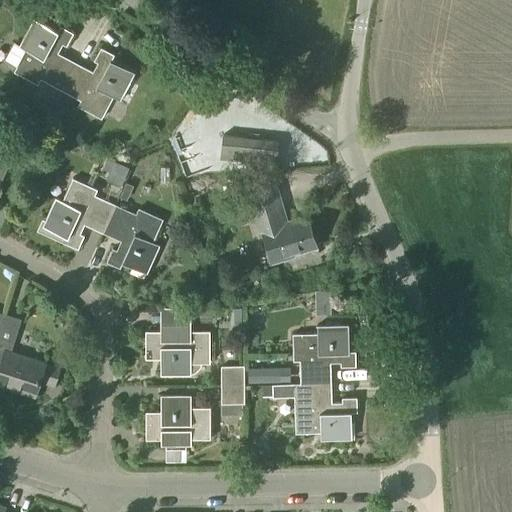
[(61,90),(75,63),(56,53),(61,44),(66,47),(73,33),(59,26),(56,32),(32,19),(18,46),(13,43),(4,60),(16,66),(13,72),(37,85),(40,79),(61,90)]
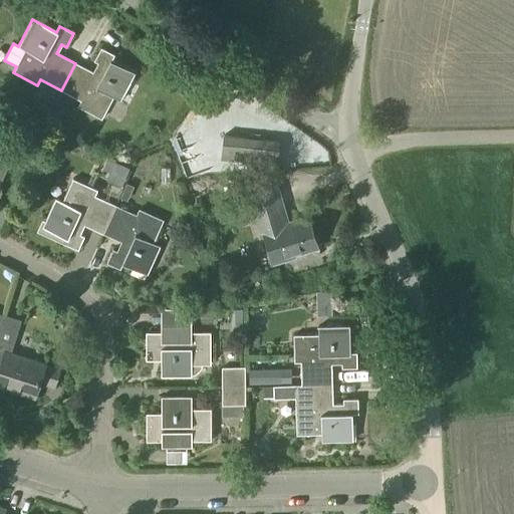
[(120,100),(135,74),(110,61),(114,54),(100,47),(92,61),(96,63),(91,72),(75,63),(61,90),(80,100),(77,106),(101,119),(113,96),(120,100)]
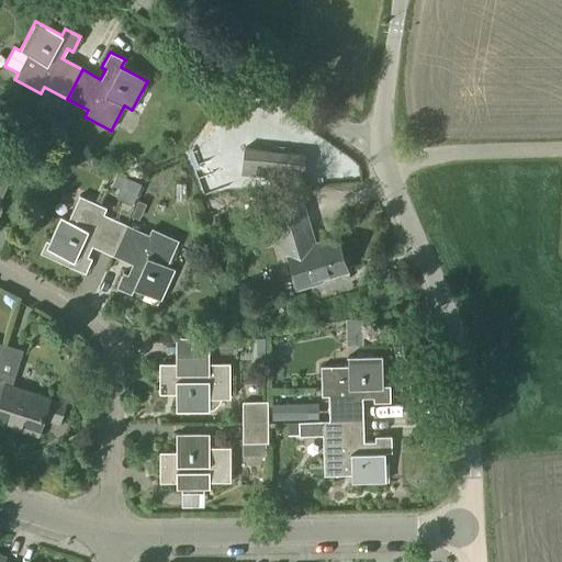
[(49,132),(56,117),(37,109),(31,122),(49,132)]
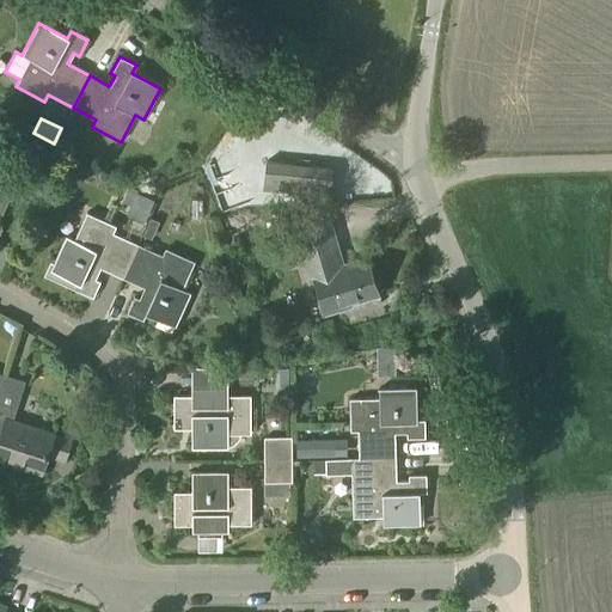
[(61,128),(54,144),(68,151),(75,135),(61,128)]
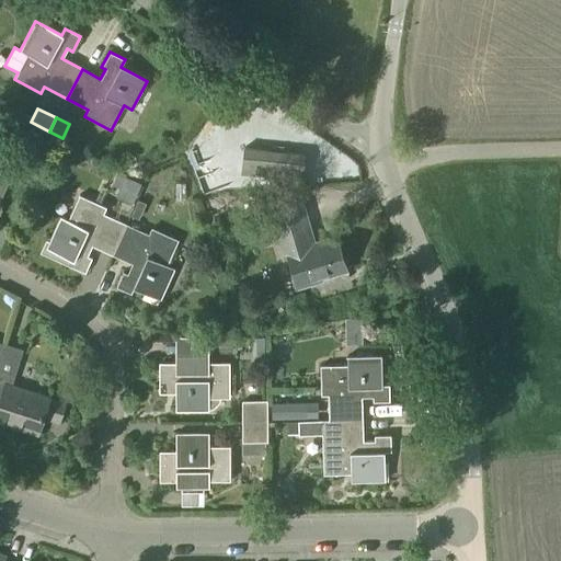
[(6,173),(14,153),(0,146),(0,204),(13,176),(6,173)]
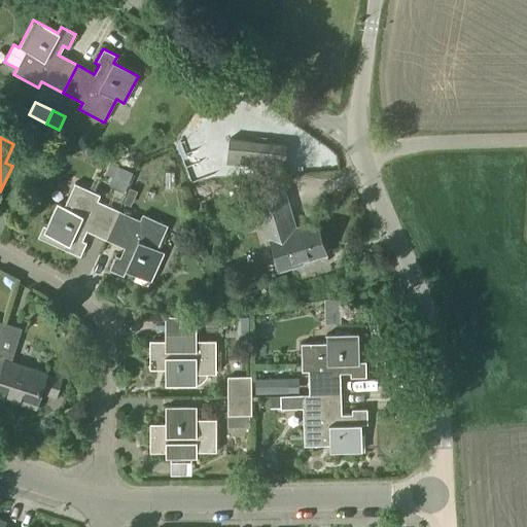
[(285,171),(287,149),(273,147),(248,144),(232,142),(229,163),(285,171)]
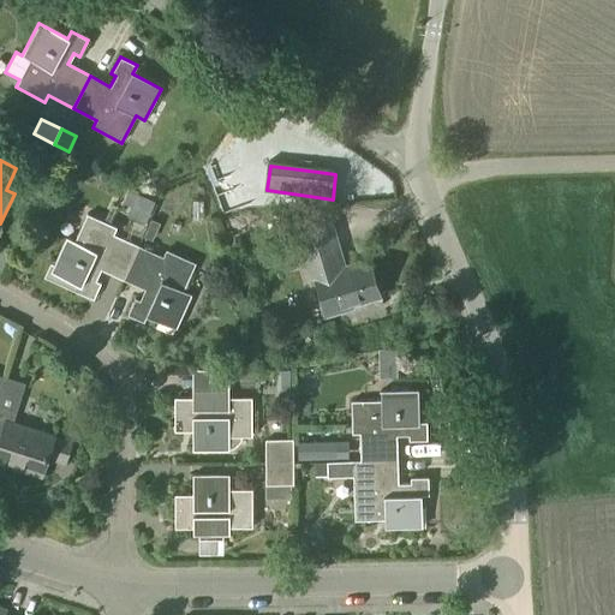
[(142,197),(136,209),(149,215),(155,202),(142,197)]
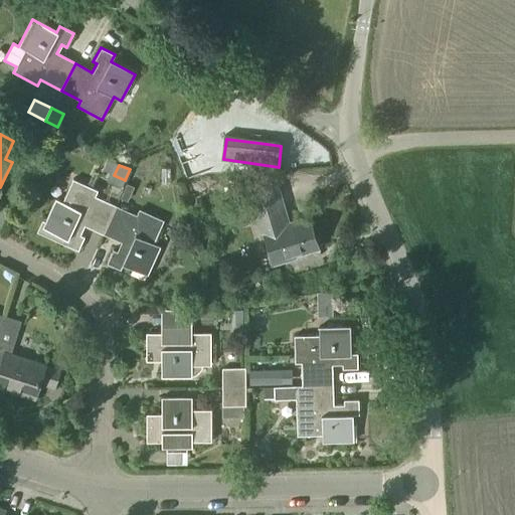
[(105,234),(118,207),(96,197),(99,191),(72,179),(62,202),(55,199),(42,227),(68,239),(65,245),(79,251),(86,237),(81,235),(87,226),(105,234)]
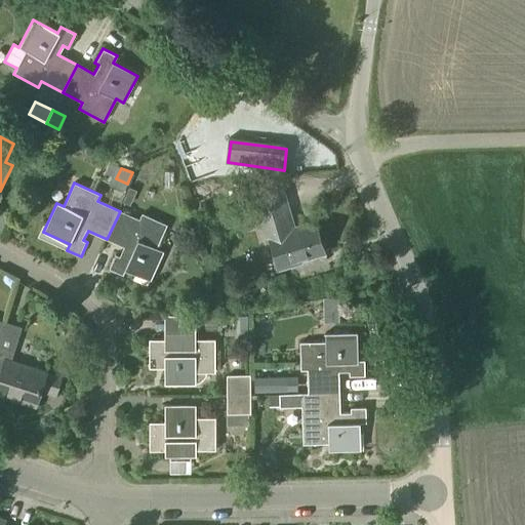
[(278,268),(325,253),(316,223),(294,229),(284,194),(253,203),(265,239),(269,238),(278,268)]
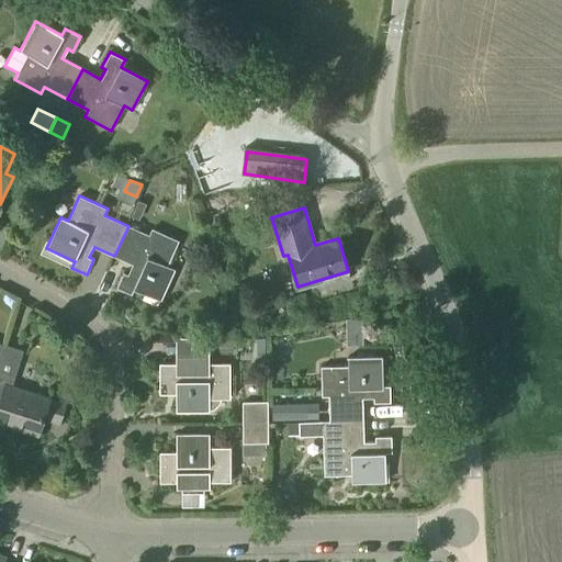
[(168,266),(179,242),(153,229),(149,236),(128,226),(114,256),(134,265),(130,276),(124,273),(117,289),(132,295),(135,289),(161,301),(176,270),(168,266)]
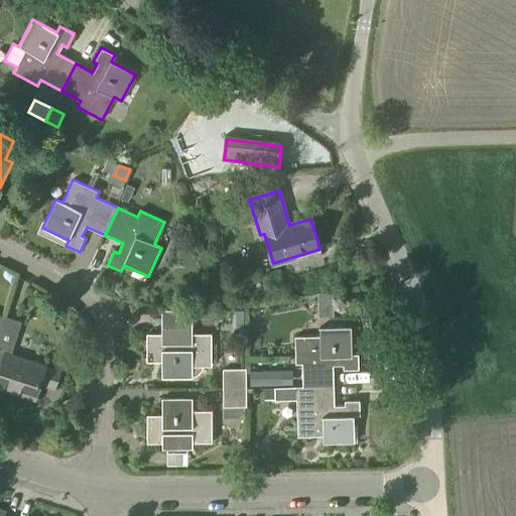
[(192,379),(192,377),(197,377),(202,371),(202,363),(212,363),(212,336),(192,336),(192,312),(161,309),(161,336),(147,336),(147,364),(161,363),(161,379),(192,379)]
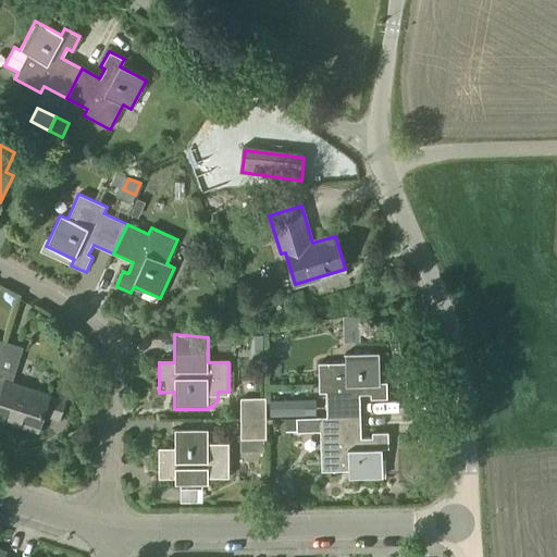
[(0,419),(37,432),(42,417),(59,422),(65,401),(49,396),(12,384),(23,348),(3,342),(0,351),(0,419)]
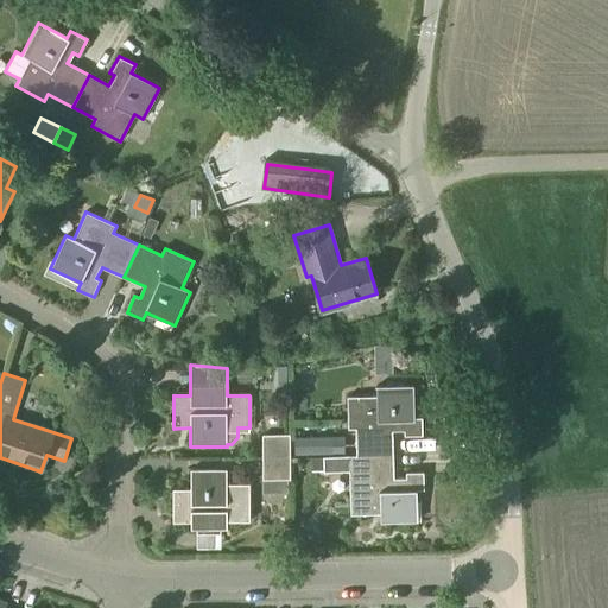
[(355,457),(392,456),(391,432),(403,432),(403,438),(422,438),(420,419),(413,419),(412,387),(375,388),(375,397),(346,398),(347,431),(355,430),(355,457)]
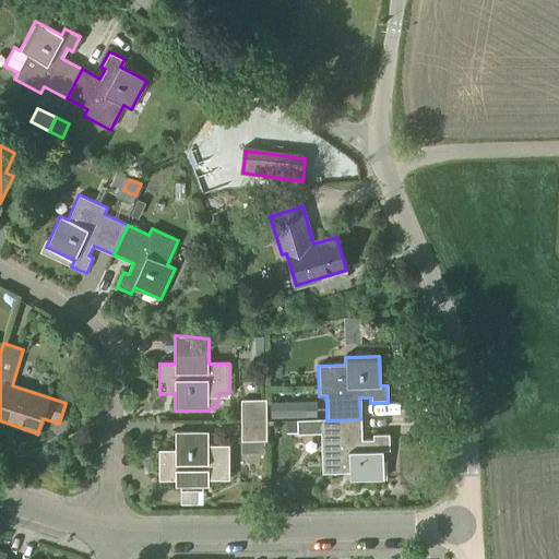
[(241,421),(266,421),(266,401),(241,401),(241,421)]
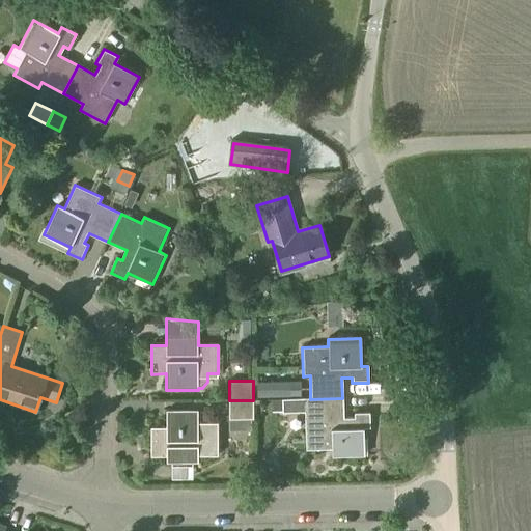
[(342,398),(310,399),(272,400),(272,413),(305,412),(305,450),(332,450),(332,457),(363,456),(362,429),(369,428),(369,413),(353,413),(353,419),(342,420),(342,398)]
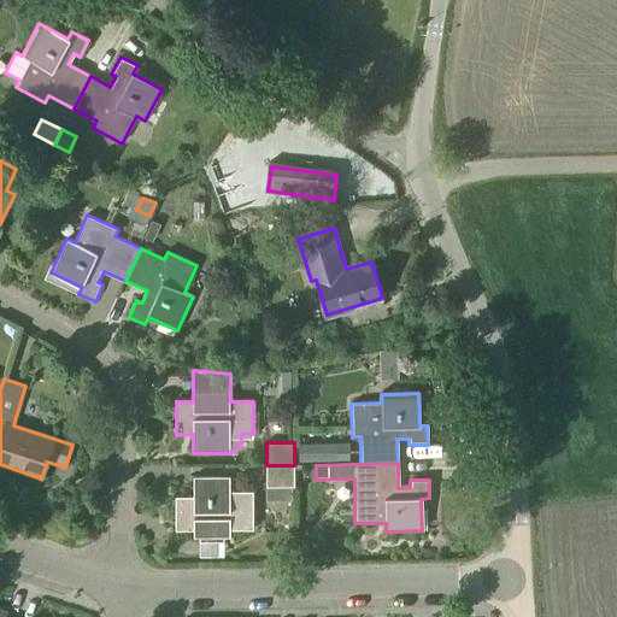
[(294,465),(266,465),(266,487),(281,488),(280,498),(293,498),(293,488),(294,488),(294,465)]
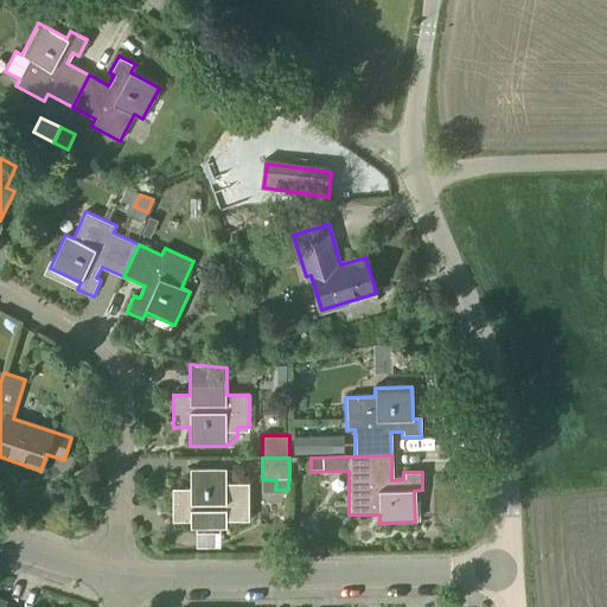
[(227,522),(249,522),(249,490),(227,490),(227,470),(190,470),(190,489),(172,489),(173,522),(191,522),(191,529),(227,529),(227,522)]
